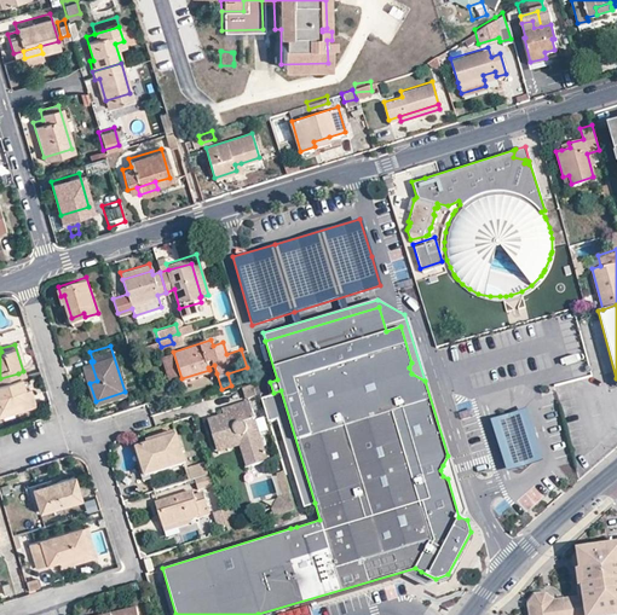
[(168,382),(182,378),(173,352),(160,355),(168,382)]
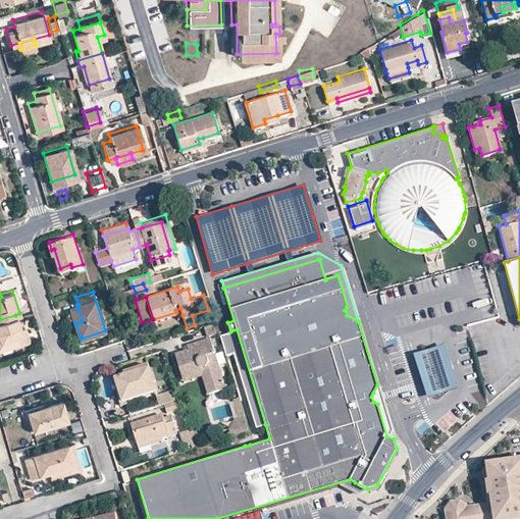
[(82,321),(76,305),(70,307),(75,323),(82,321)]
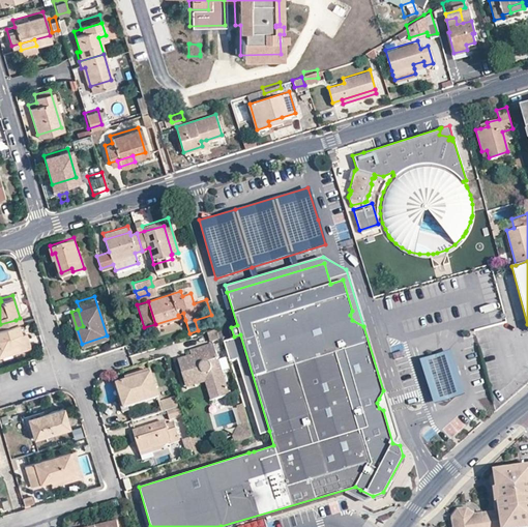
[(0,348),(12,345),(13,349),(28,345),(24,332),(17,334),(16,330),(19,328),(16,320),(0,324),(0,348)]
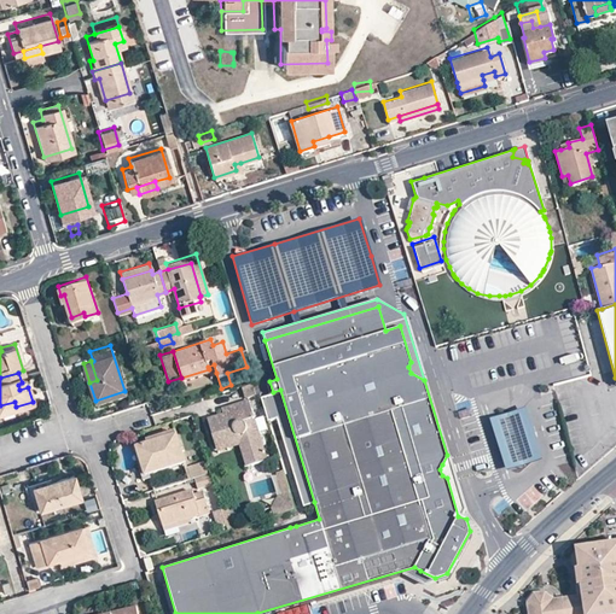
[(242,385),(244,396),(253,393),(250,382),(242,385)]
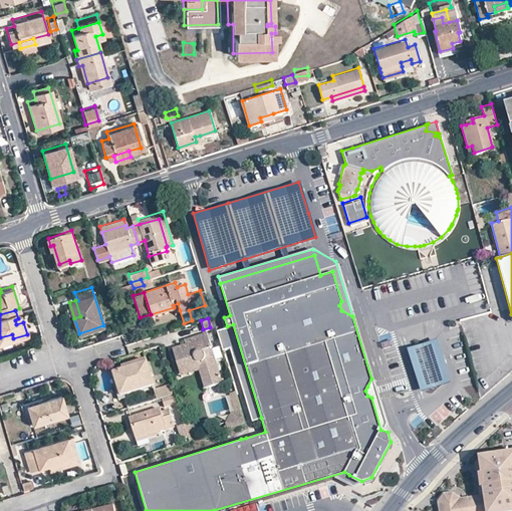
[(233,324),(227,326),(216,329),(222,348),(229,346),(252,420),(261,418),(233,324)]
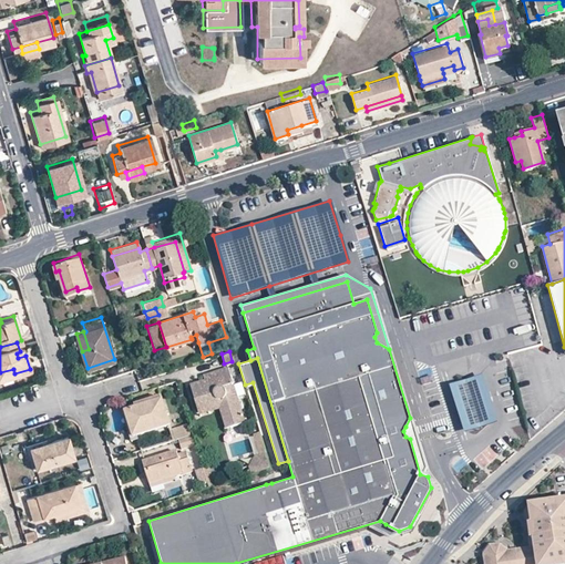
[(189,382),(197,408),(223,400),(230,424),(243,421),(227,366),(202,373),(203,378),(189,382)]
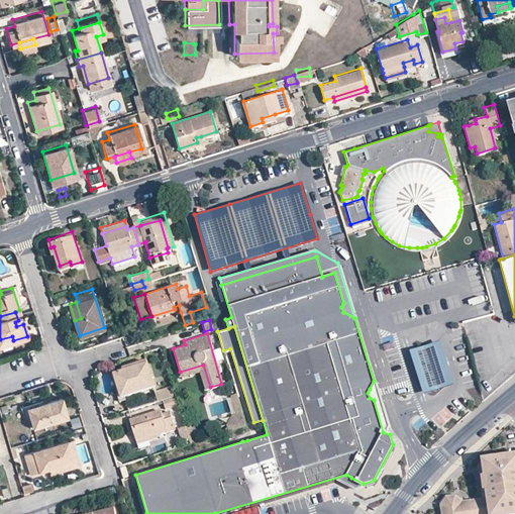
[(0,344),(13,340),(12,336),(0,339),(0,344)]
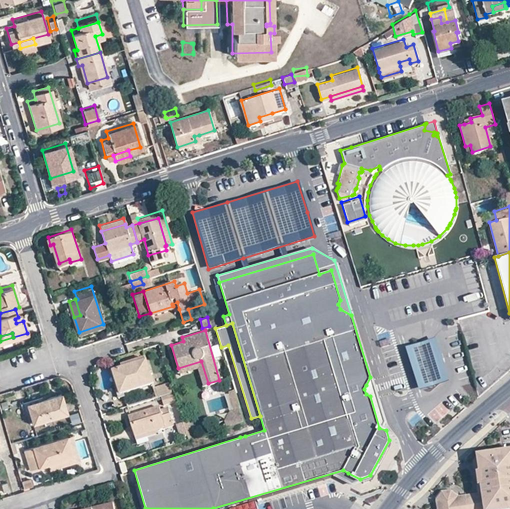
[(414,387),(445,379),(434,335),(403,344),(414,387)]
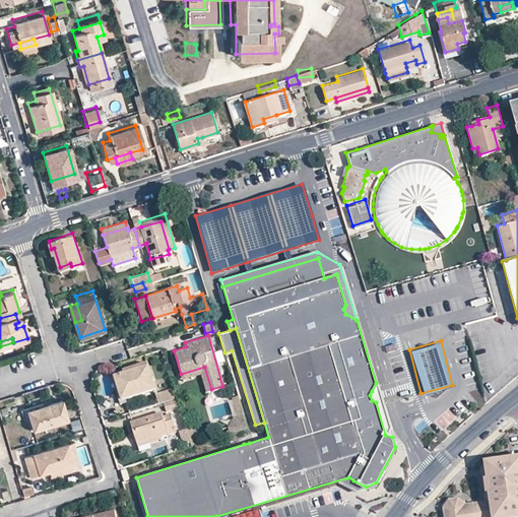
[(114,372),(121,394),(124,393),(153,384),(147,362),(114,372)]
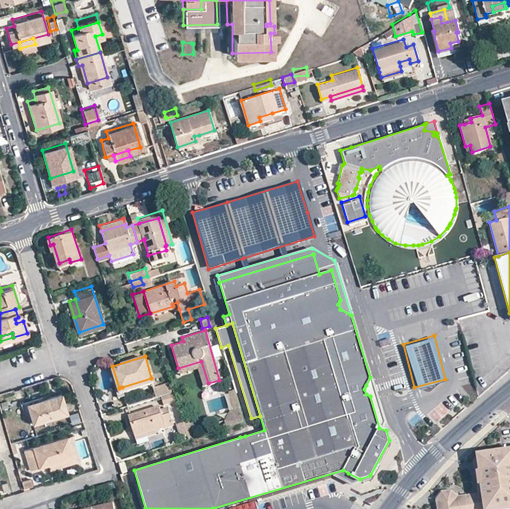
[(201,361),(178,368),(179,373),(197,368),(202,385),(208,383),(201,361)]
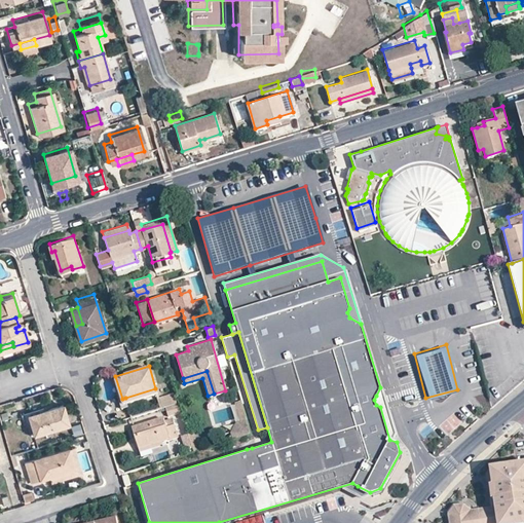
[(158,397),(160,406),(164,404),(175,401),(172,393),(158,397)]
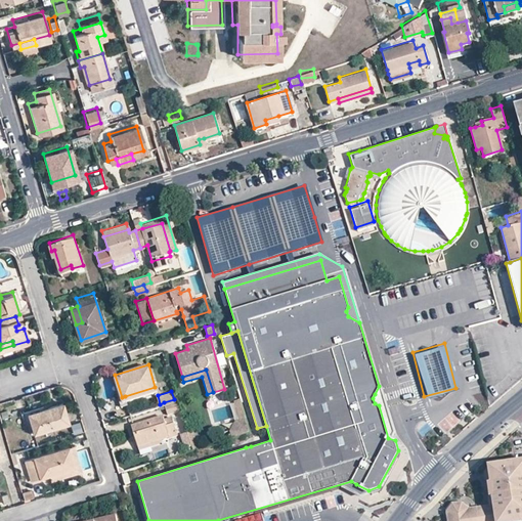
[(232,399),(237,418),(245,416),(238,397),(232,399)]
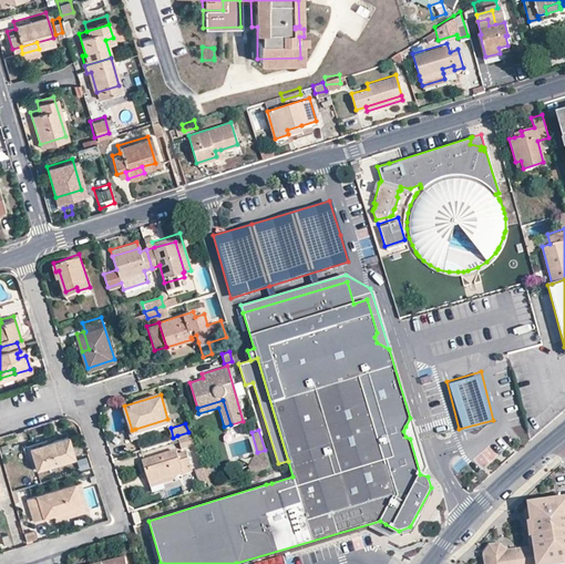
[(177,436),(180,444),(191,441),(188,432),(177,436)]
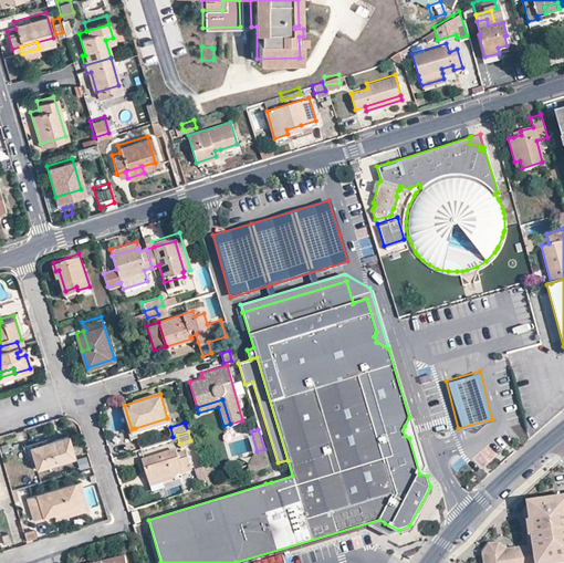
[(29,444),(34,464),(71,454),(65,434),(47,439),(29,444)]
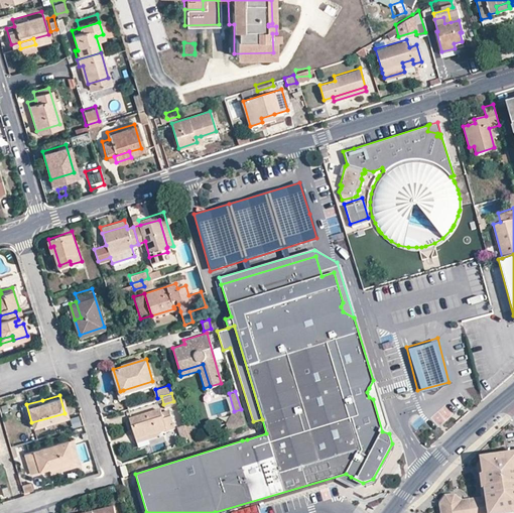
[(128,417),(135,436),(152,431),(154,436),(159,434),(158,430),(172,425),(167,409),(159,412),(158,408),(130,417),(128,417)]
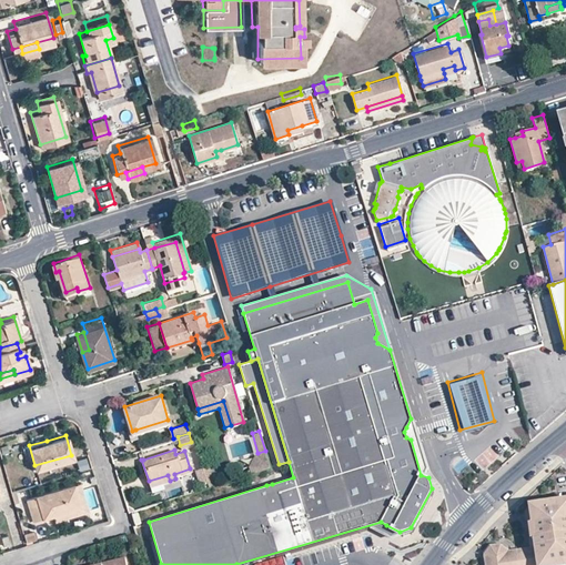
[(265,451),(258,453),(252,455),(246,466),(249,474),(271,467),(265,451)]
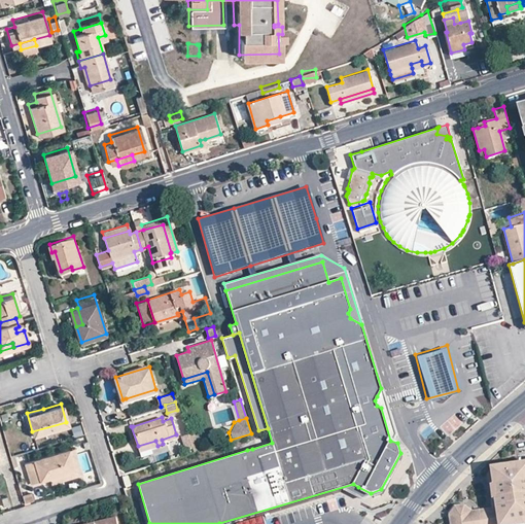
[(186,432),(190,446),(197,444),(193,431),(186,432)]
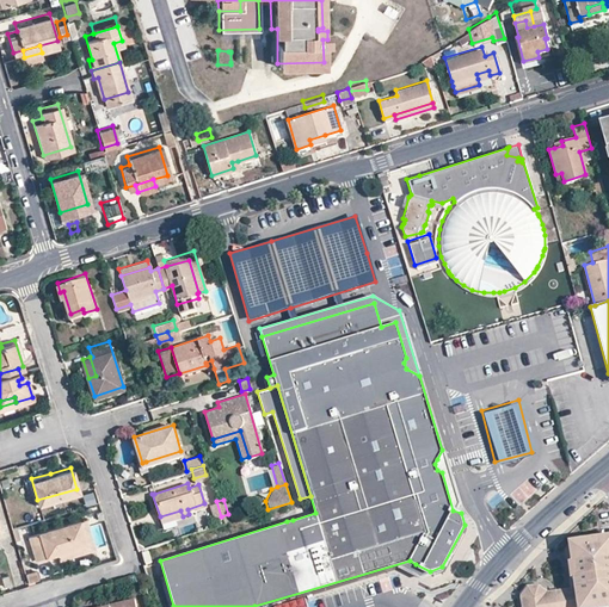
[(210,503),(214,518),(221,516),(216,501),(210,503)]
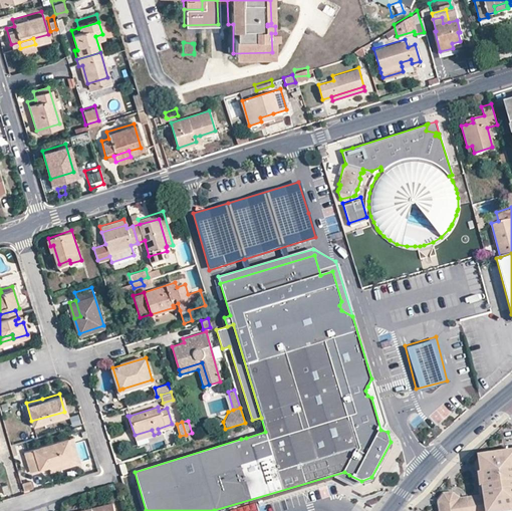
[(241,439),(246,438),(243,428),(238,429),(241,439)]
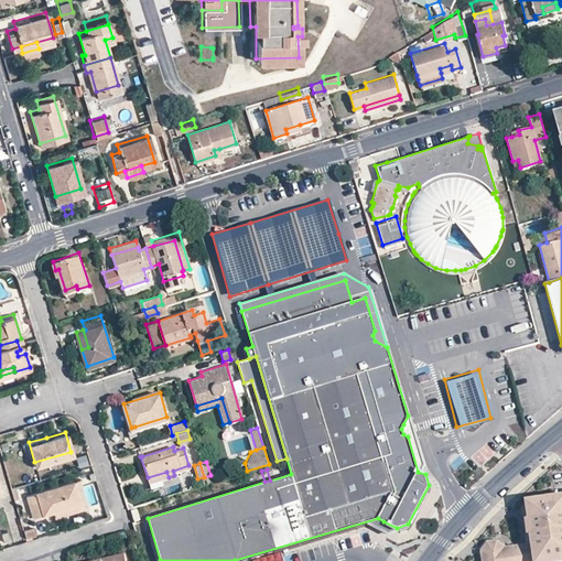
[(166,472),(148,477),(149,483),(169,477),(166,472)]
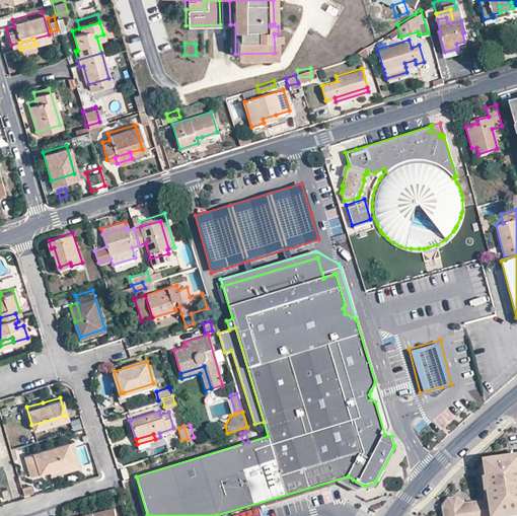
[(72,459),(47,466),(49,473),(79,464),(72,439),(66,440),(72,459)]
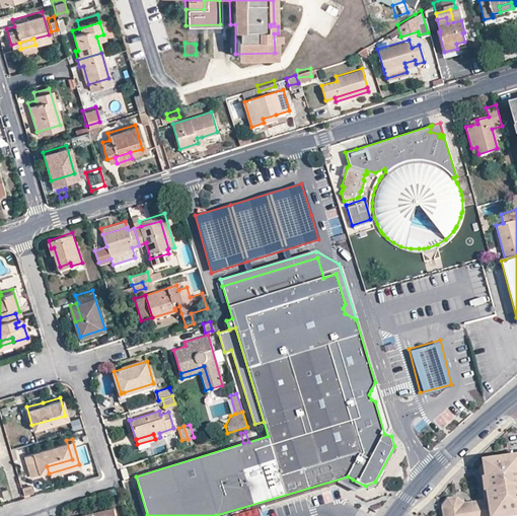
[(23,453),(29,472),(47,466),(72,459),(66,440),(23,453)]
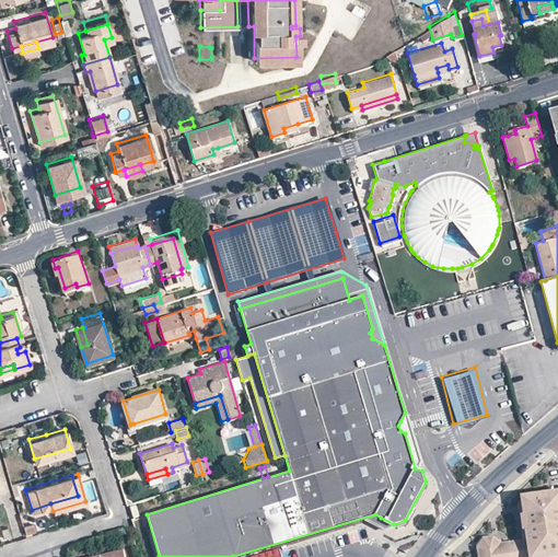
[(526,542),(513,543),(509,544),(500,545),(499,541),(489,534),(481,535),(475,544),(476,556),(529,556),(529,555),(544,553),(544,556),(551,556),(556,556),(556,550),(557,549),(557,517),(557,518),(556,509),(557,508),(557,490),(525,495),(527,514),(525,514),(526,529),(525,529),(526,542)]
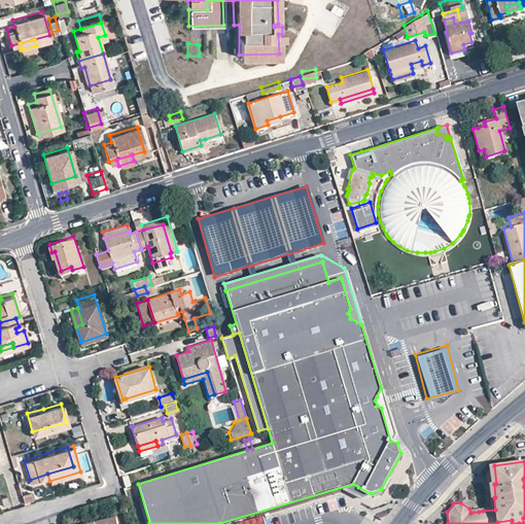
[(496,484),(494,465),(489,466),(485,473),(489,505),(469,509),(470,513),(479,512),(483,511),(495,510),(494,497),(495,497),(494,484),(496,484)]
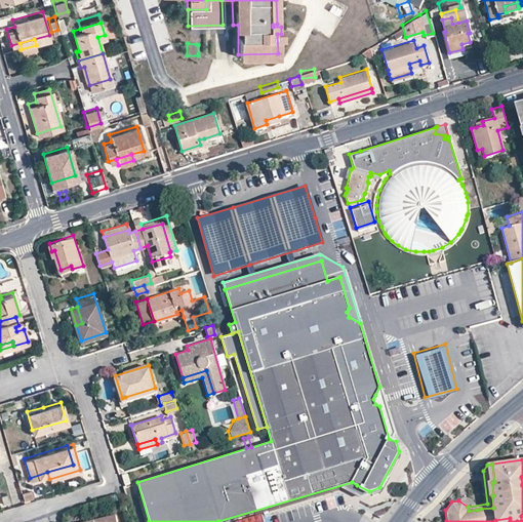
[(29,488),(19,490),(23,498),(32,496),(29,488)]
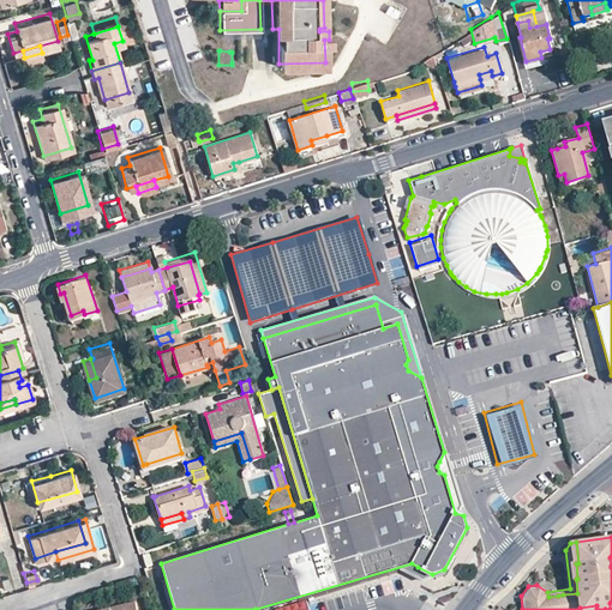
[(94,609),(135,609),(133,599),(109,605),(109,607),(94,609)]
